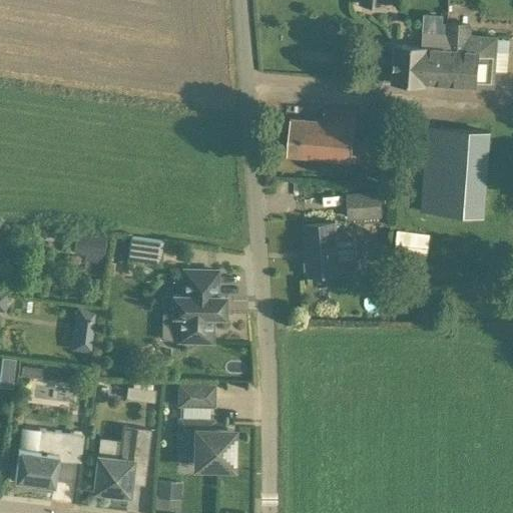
[(445,30),(447,31),(445,48),(442,47),(439,84),(493,88),(494,84),(497,34),(471,32),(472,21),(445,20),(445,30)]
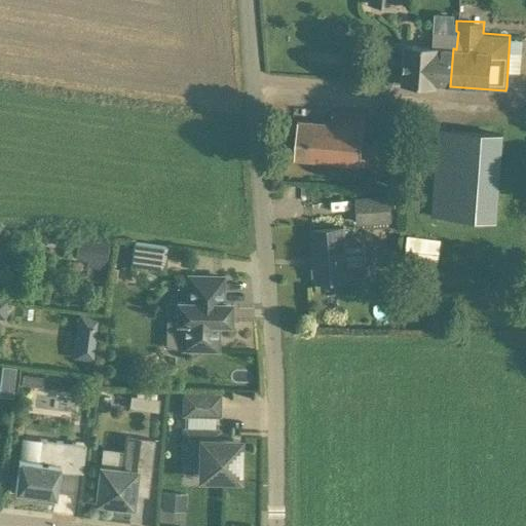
[(402,82),(438,85),(450,86),(453,48),(456,49),(458,32),(456,31),(434,30),(431,47),(405,45),(402,82)]
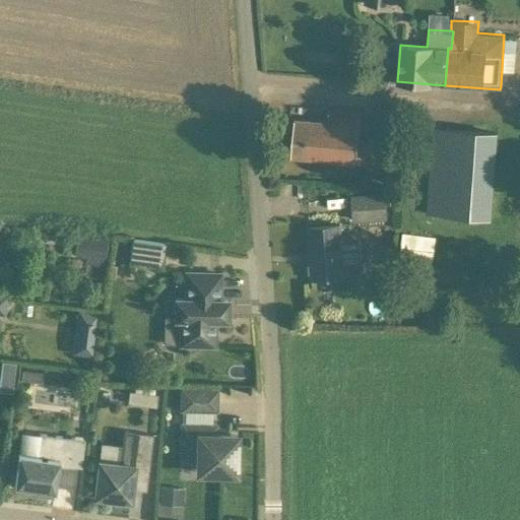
[(290,156),(375,164),(377,139),(359,137),(361,113),(328,110),(327,122),(294,119),(290,156)]
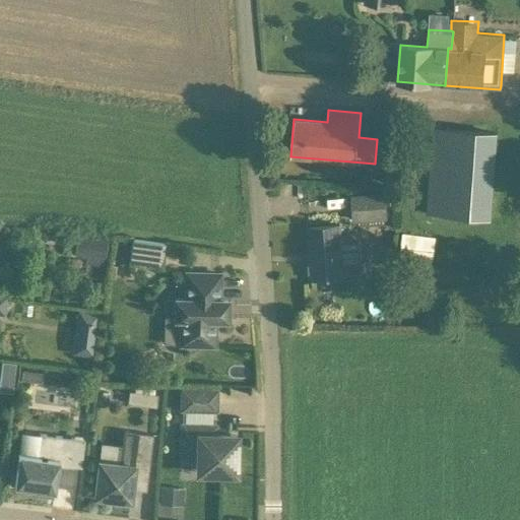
[(497,130),(434,127),(429,212),(493,216),(497,130)]
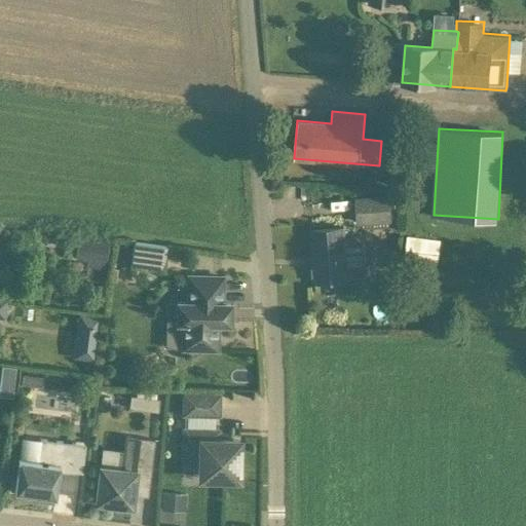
[(389,196),(357,198),(358,222),(391,220),(389,196)]
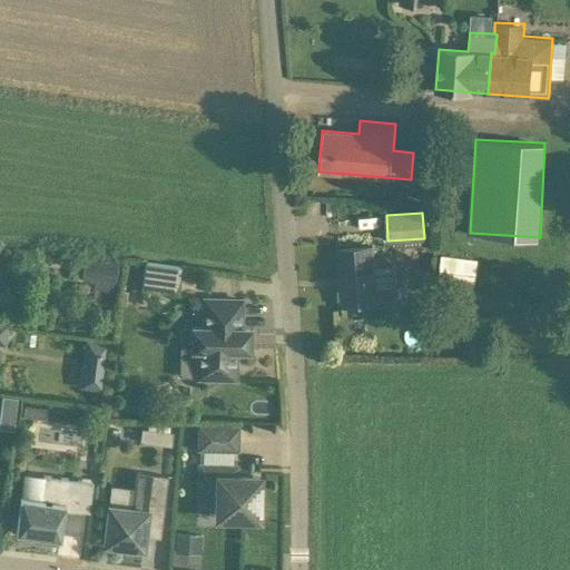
[(342,305),(379,303),(374,246),(338,248),(342,305)]
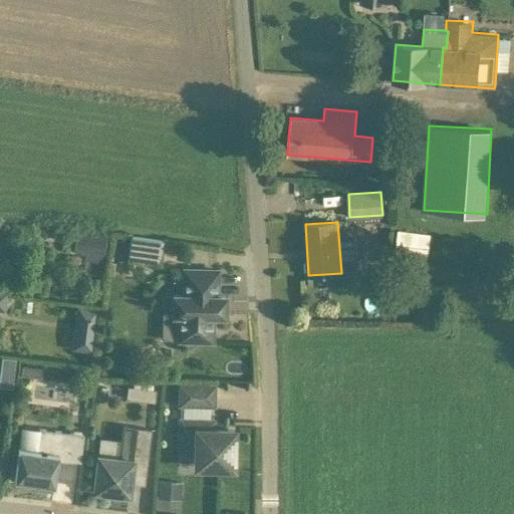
[(430,234),(398,231),(396,252),(429,255),(430,234)]
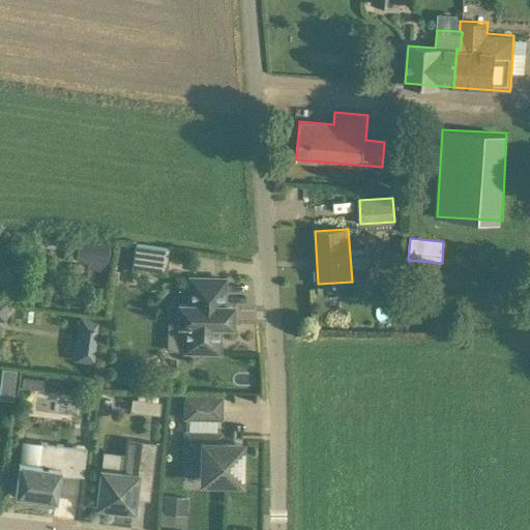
[(106,271),(110,244),(91,241),(88,262),(87,269),(106,271)]
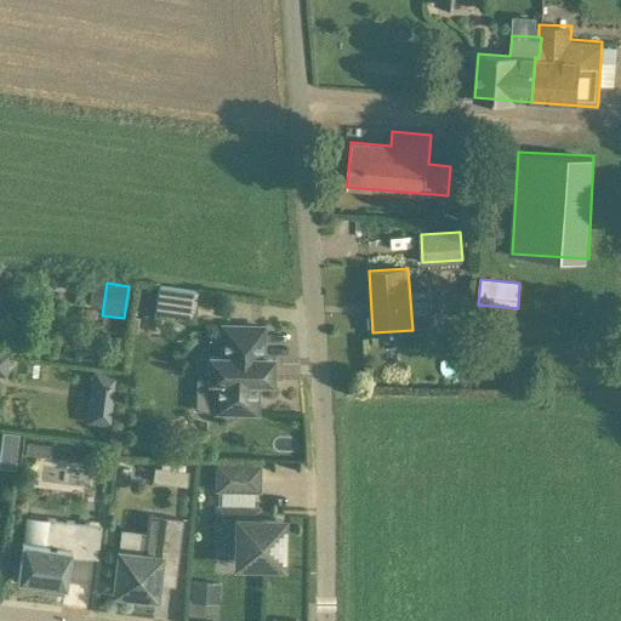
[(155,312),(154,313),(193,318),(198,290),(159,284),(159,288),(155,312)]
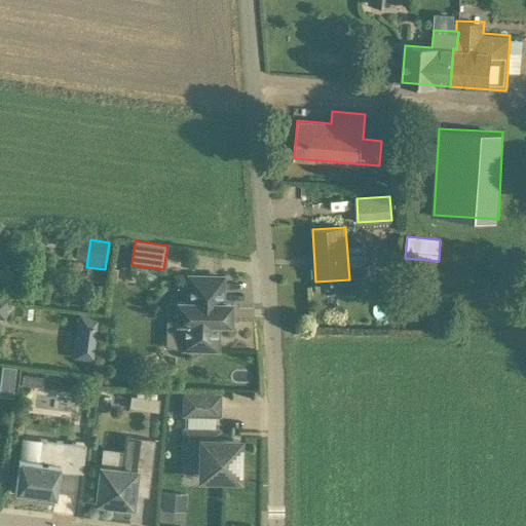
[(223,276),(189,275),(188,302),(178,302),(178,322),(183,322),(183,347),(217,348),(217,323),(229,323),(230,303),(222,303),(223,276)]
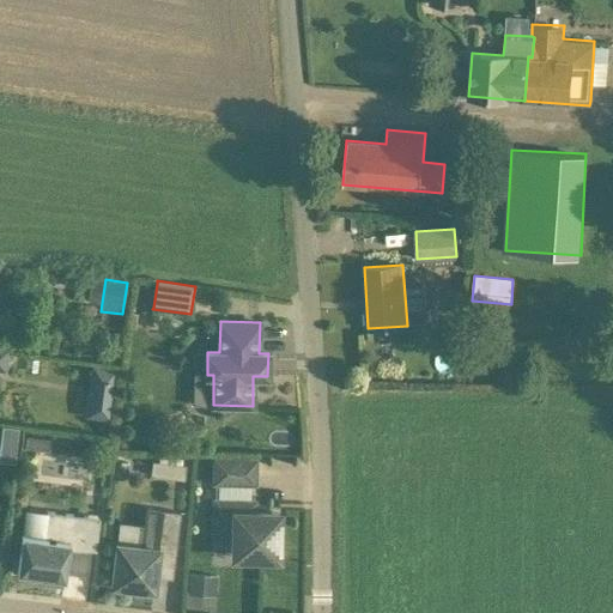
[(115,394),(117,368),(91,364),(87,390),(115,394)]
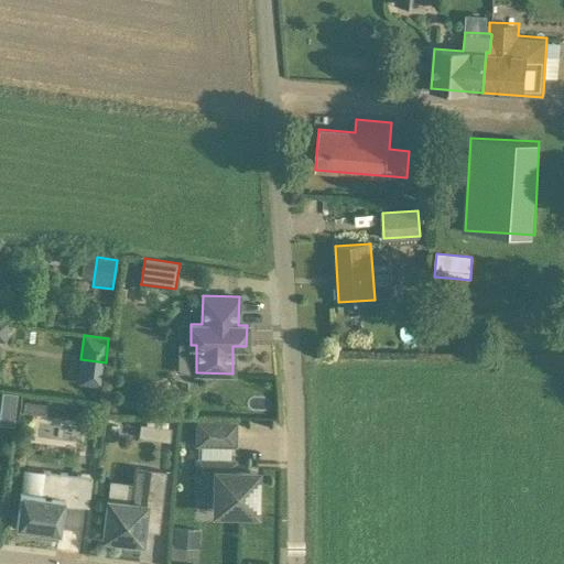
[(1,391),(0,402),(0,403),(15,405),(18,393),(1,391)]
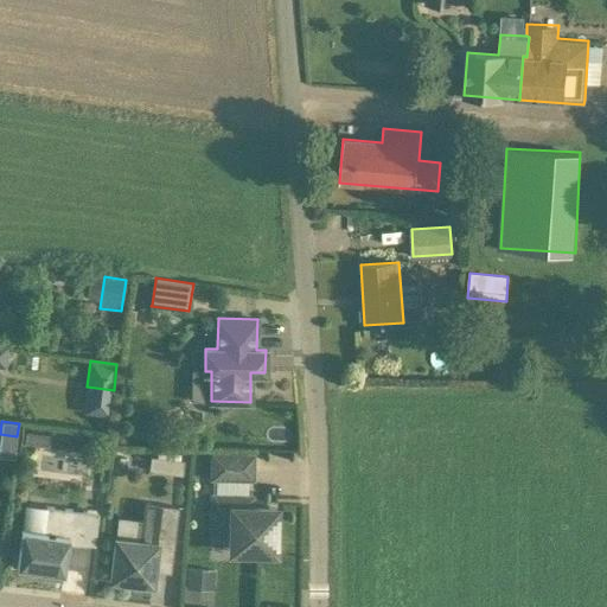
[(34,445),(36,433),(26,432),(24,443),(34,445)]
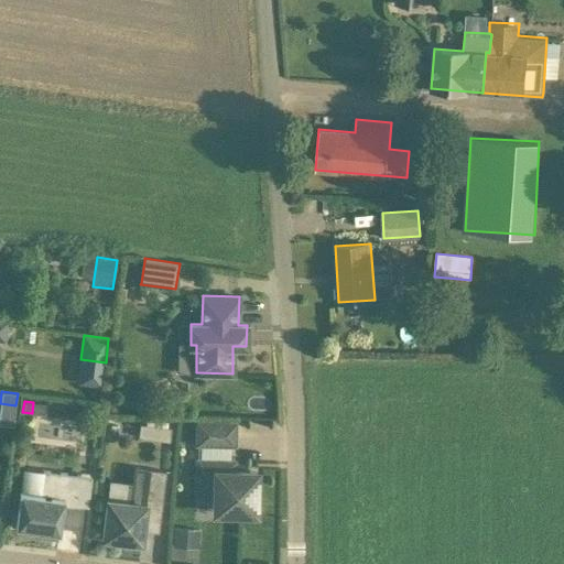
[(107,404),(112,413),(118,410),(111,401),(107,404)]
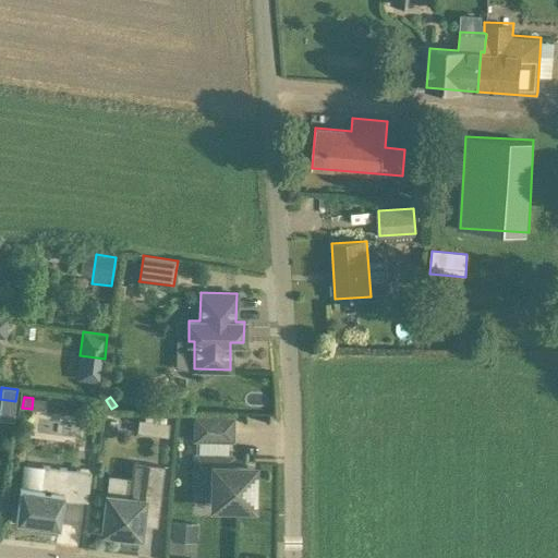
[(195,417),(195,439),(232,440),(233,419),(195,417)]
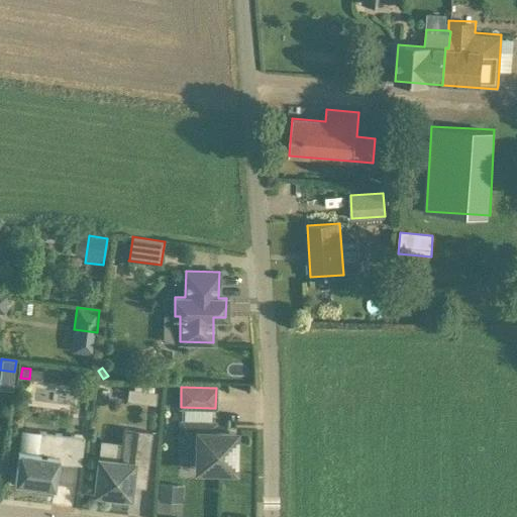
[(128,388),(126,401),(154,404),(157,392),(128,388)]
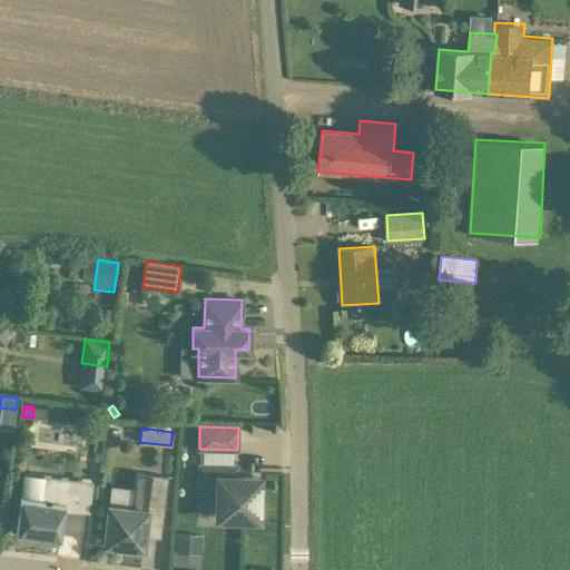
[(237,465),(198,464),(198,487),(217,487),(216,518),(258,519),(259,477),(237,477),(237,465)]
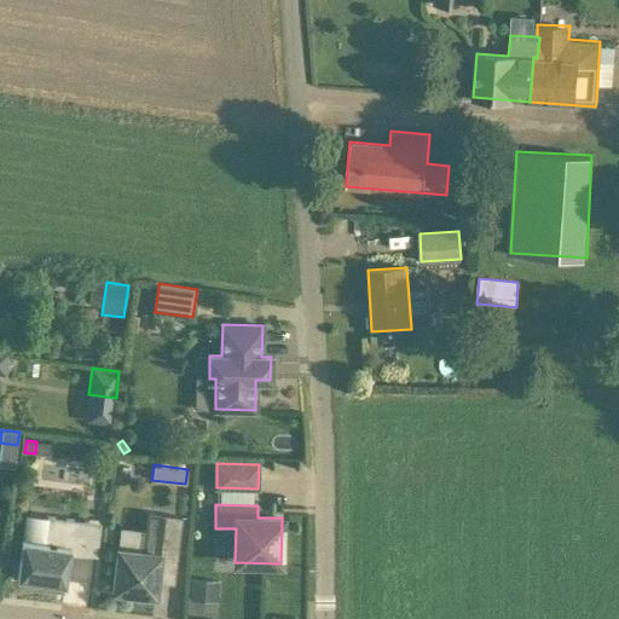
[(148,513),(145,528),(143,550),(117,547),(113,590),(155,596),(157,582),(174,584),(183,516),(148,513)]
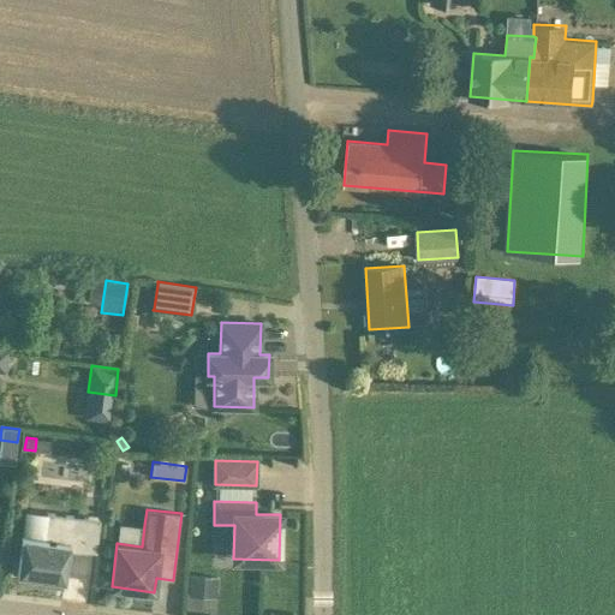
[(59,585),(59,584),(59,580),(65,580),(69,548),(95,550),(99,519),(47,512),(45,538),(22,535),(17,574),(40,578),(39,581),(37,581),(37,583),(59,585)]
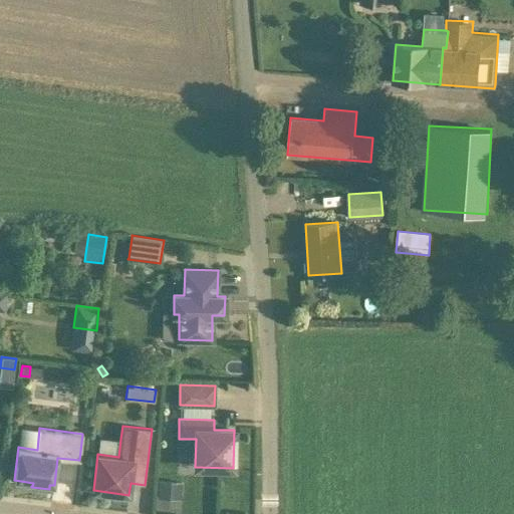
[(174,499),(175,482),(160,481),(158,498),(174,499)]
